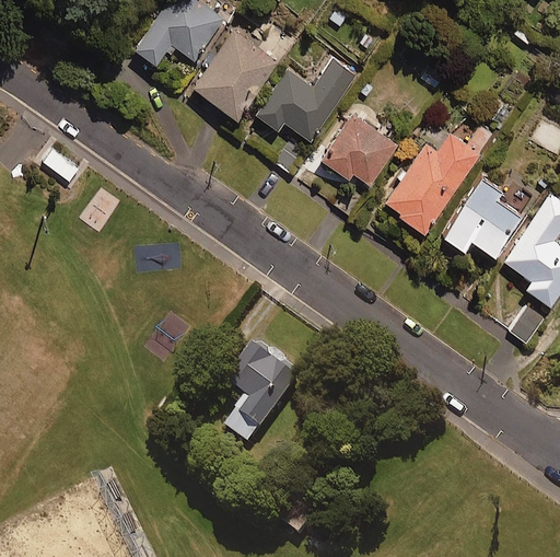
[(222,21),(193,0),(168,0),(133,50),(158,67),(173,45),(194,60),(222,21)]
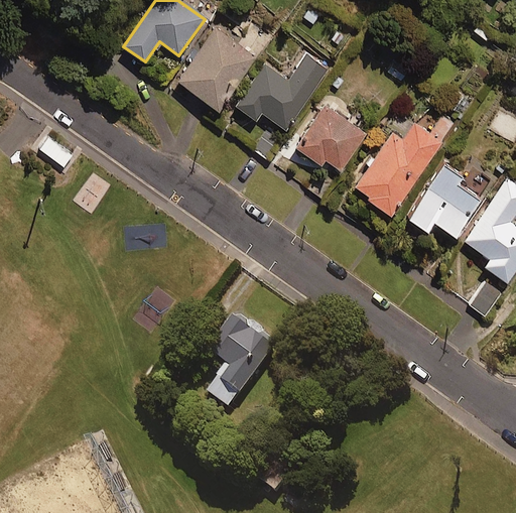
[(257,56),(216,27),(175,83),(217,113),(257,56)]
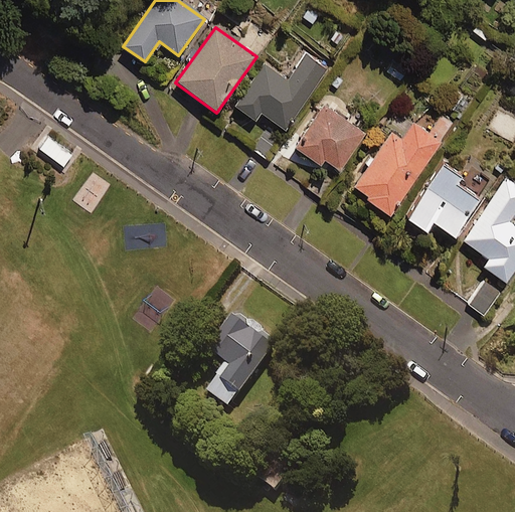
[(327,70),(306,55),(288,81),(264,65),(234,107),(254,121),(261,113),(286,130),(327,70)]
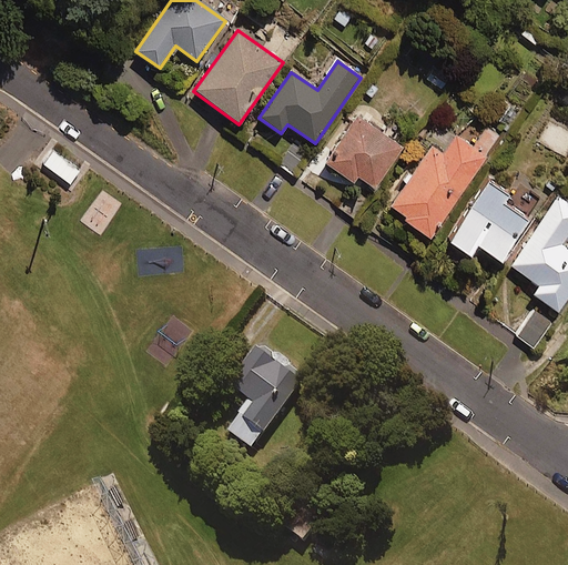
[(403,147),(355,115),(324,162),(354,181),(357,175),(375,188),(403,147)]
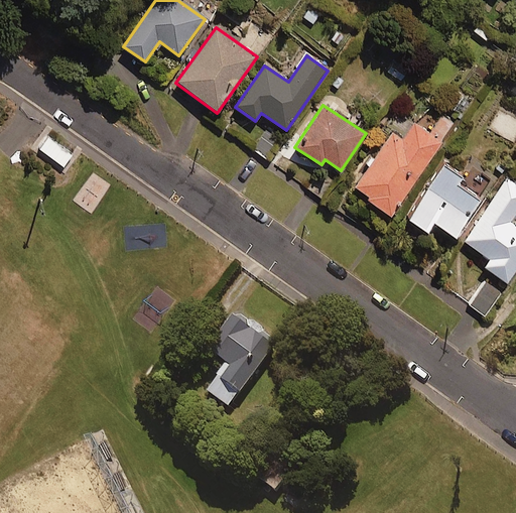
[(401,141),(392,135),(354,188),(391,216),(442,142),(441,142),(453,124),(440,116),(429,133),(414,123),(401,141)]
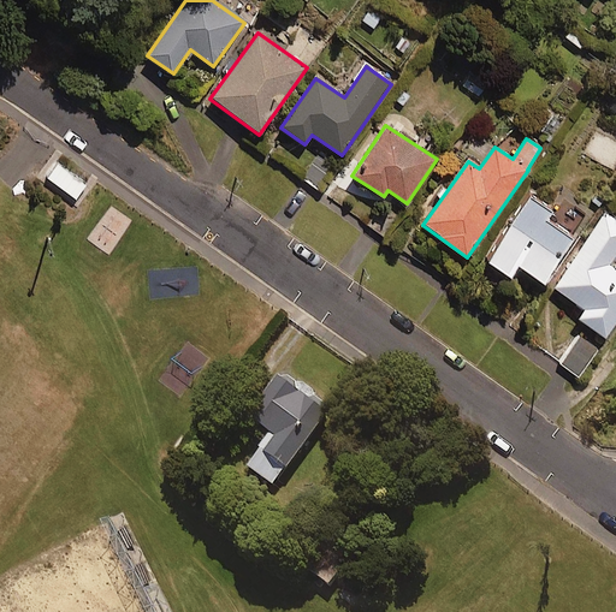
[(86,186),(57,165),(47,179),(76,200),(86,186)]
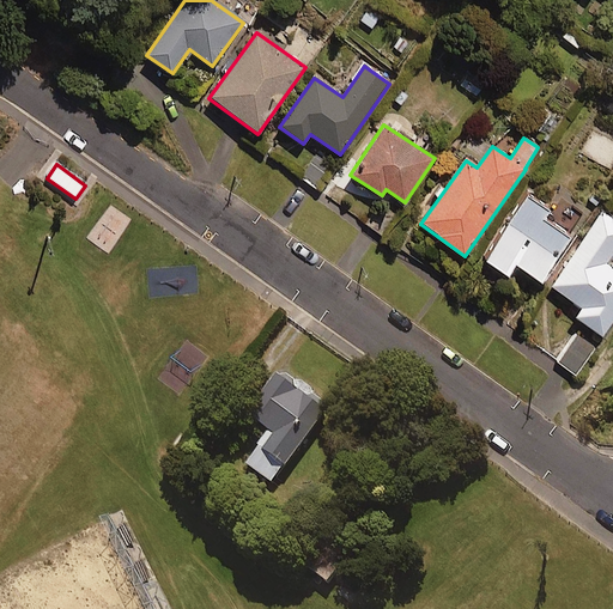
[(551,211),(528,194),(484,257),(508,274),(516,262),(541,279),(571,237),(545,219),(551,211)]
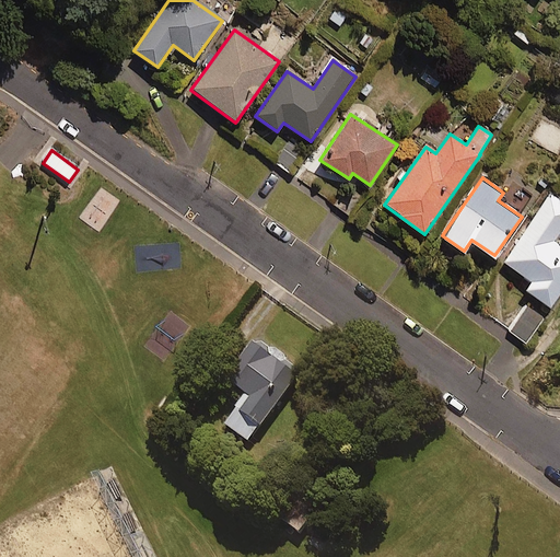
[(559,231),(559,202),(550,196),(503,262),(531,282),(526,289),(549,305),(559,290),(559,244),(555,240),(559,231)]
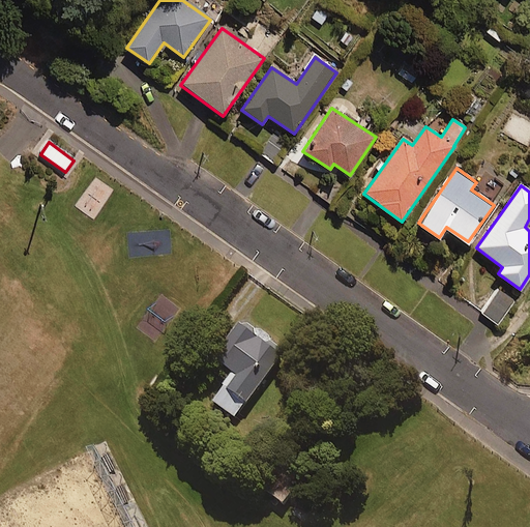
[(514,301),(499,290),(482,314),(498,325),(514,301)]
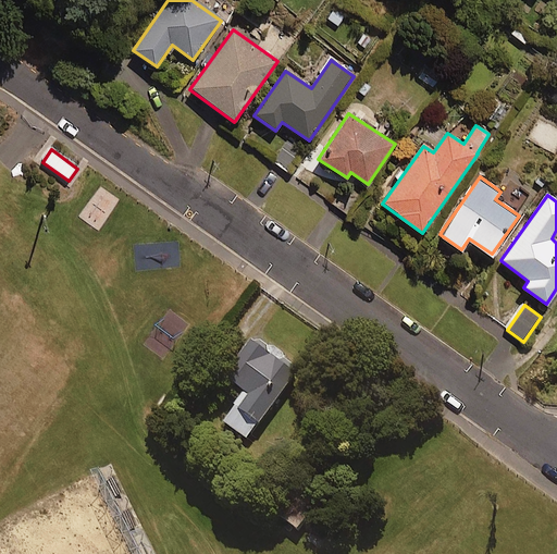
[(300,379),(254,345),(227,381),(248,396),(225,427),(250,446),(300,379)]
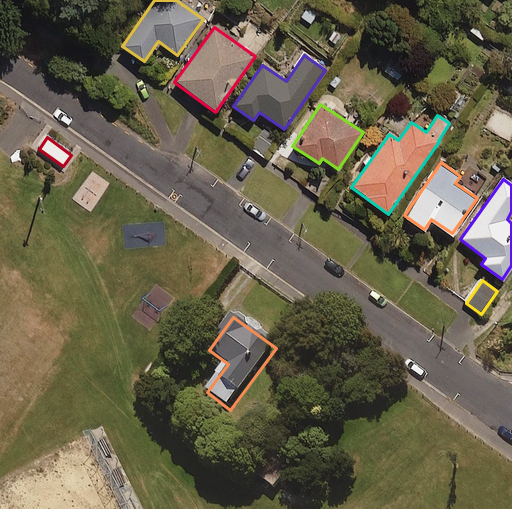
All buildings are outlined.
